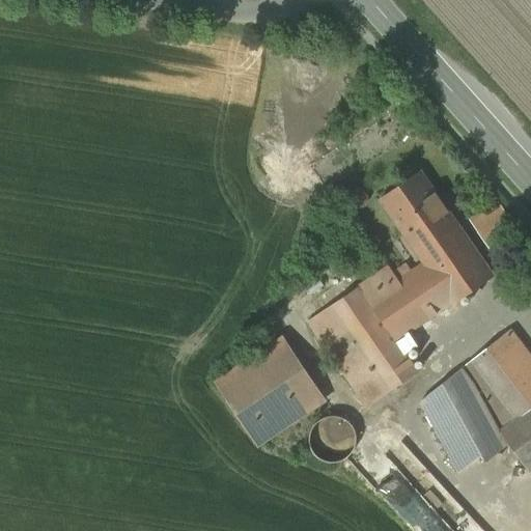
[(458,229),(418,171),(381,198),(420,254),(458,229)]
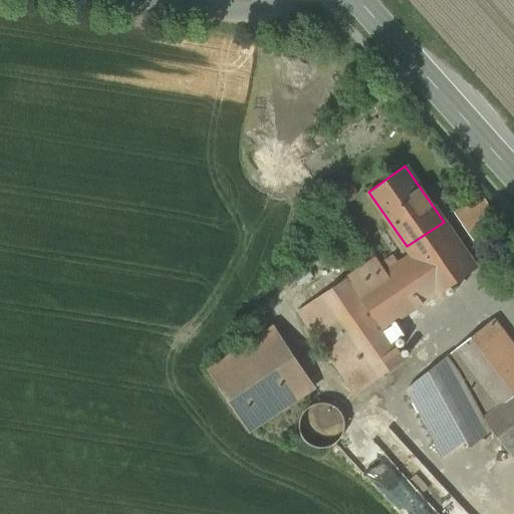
[(444,222),(407,246),(411,253),(384,270),(376,257),(347,277),(383,330),(384,330),(476,268),(444,222)]
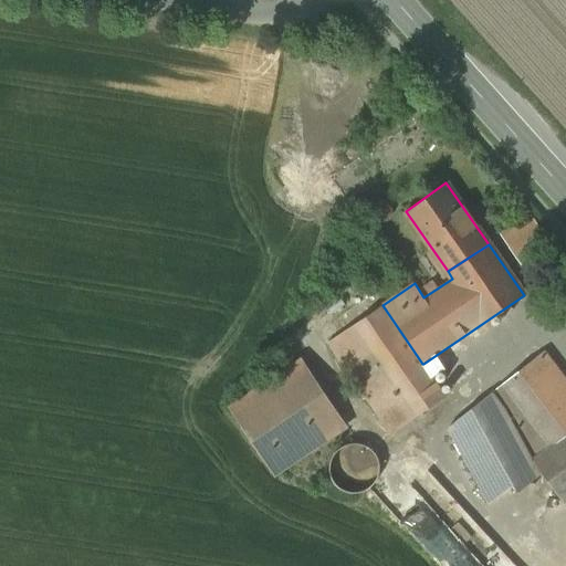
[(383,305),(327,342),(391,435),(446,397),(423,364),(422,364),(383,305)]
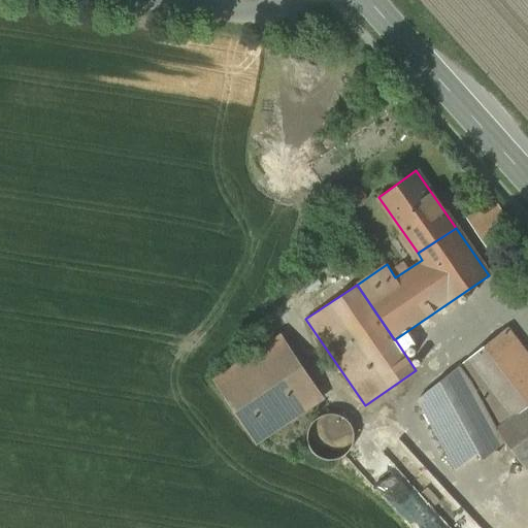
[(527,357),(505,329),(418,399),(457,470),(505,442),(496,430),(501,427),(527,405),(527,357)]
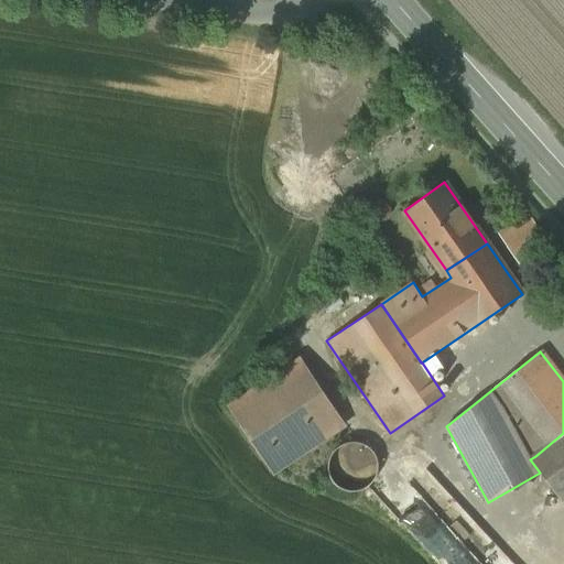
[(300,359),(229,407),(274,473),(345,425),(300,359)]
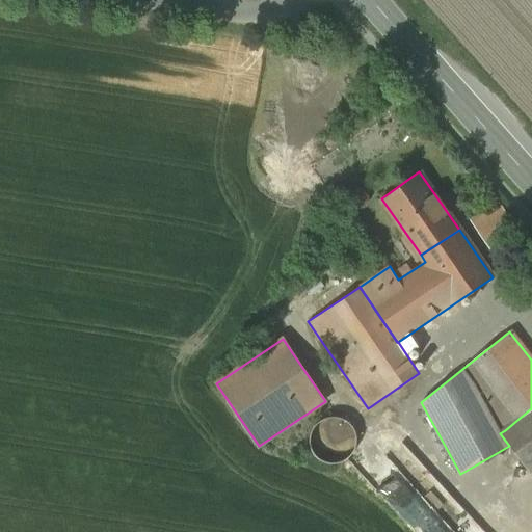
[(531,408),(505,430),(500,433),(509,446),(529,473),(531,471),(531,408)]
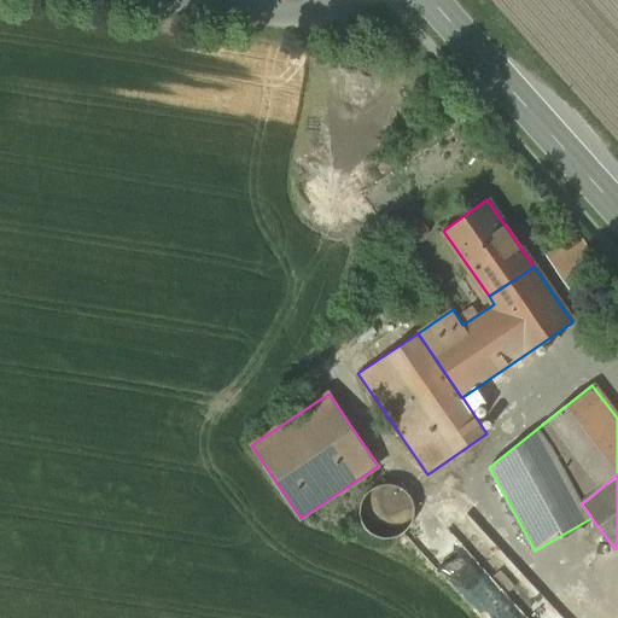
[(413,522),(414,511),(412,500),(406,491),(397,485),(386,484),(375,487),(367,493),(361,501),(360,512),(362,522),(368,531),(377,536),(388,538),(398,536),(407,530),(413,522)]
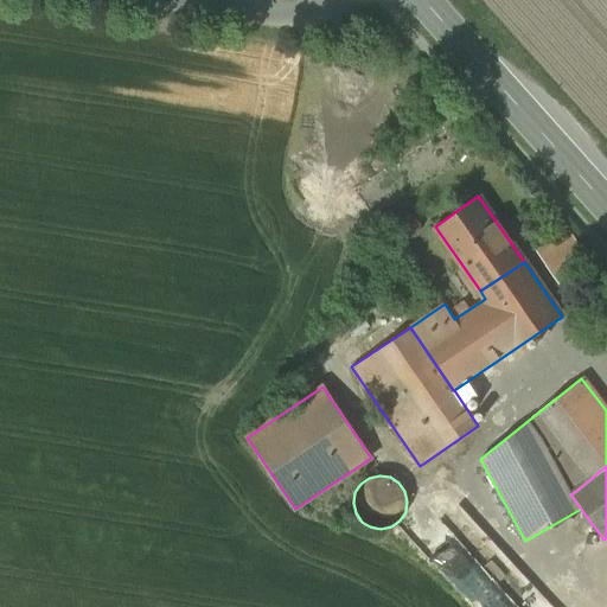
[(427,504),(403,525),(448,574),(472,553),(522,606),(541,589),(459,500),(439,517),(427,504)]
